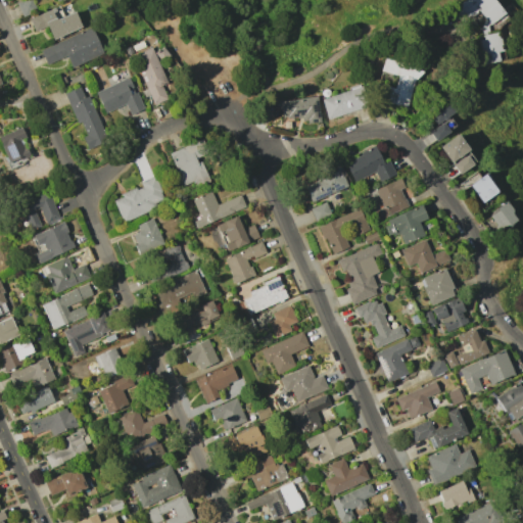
[(505,14),(492,0),(469,0),(456,11),(464,21),(477,11),(483,19),(476,25),(481,32),(505,14)]
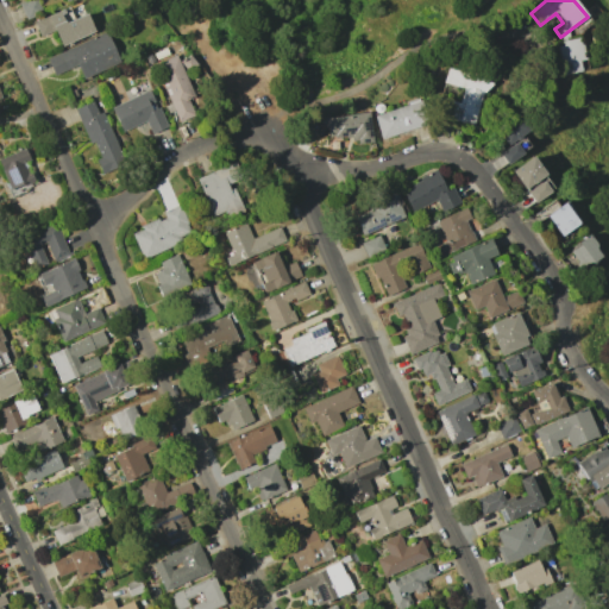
[(35,22),(41,36),(55,29),(62,46),(95,32),(86,13),(70,20),(64,7),(35,22)]
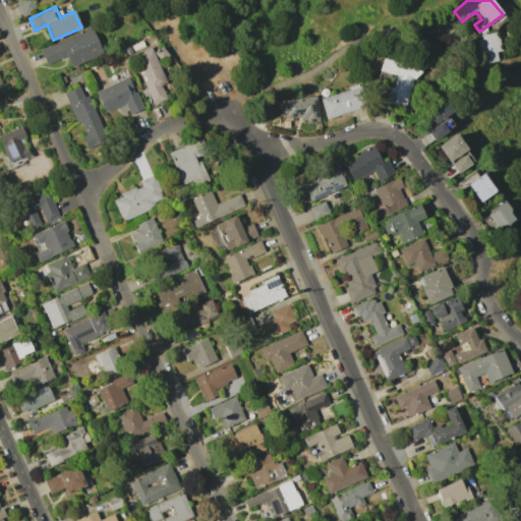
[(40,50),(91,26),(103,54),(71,68),(65,55),(46,64),(40,50)]
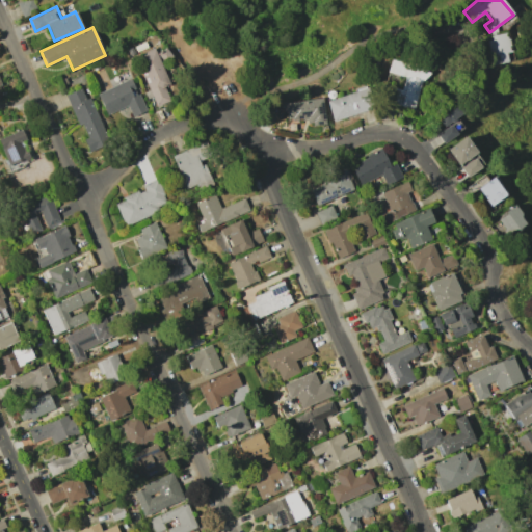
[(509,52),(507,34),(487,36),(490,64),(506,62),(506,53),(509,52)]
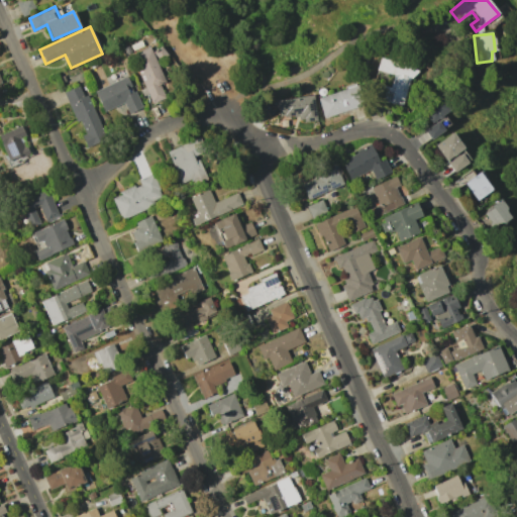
[(165,98),(159,84),(164,82),(148,46),(130,55),(151,104),(165,98)]
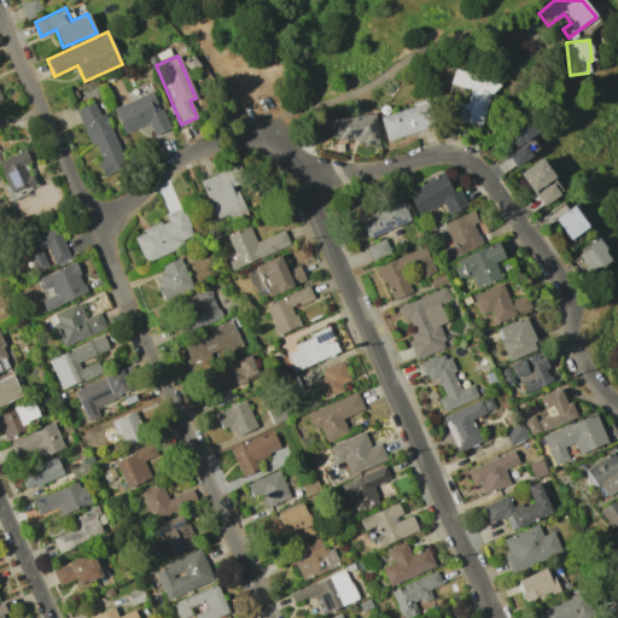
[(449,83),(470,89),(466,104),(450,100),(445,120),(482,128),(495,79),(453,68),(449,83)]
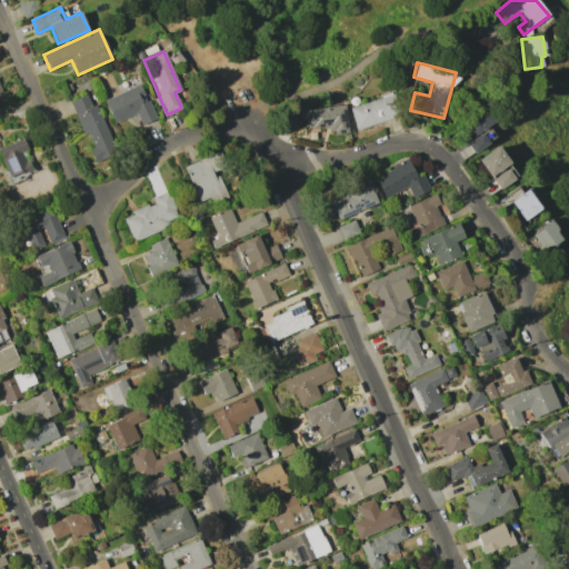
[(156,118),(139,83),(103,100),(113,123),(136,113),(141,125),(156,118)]
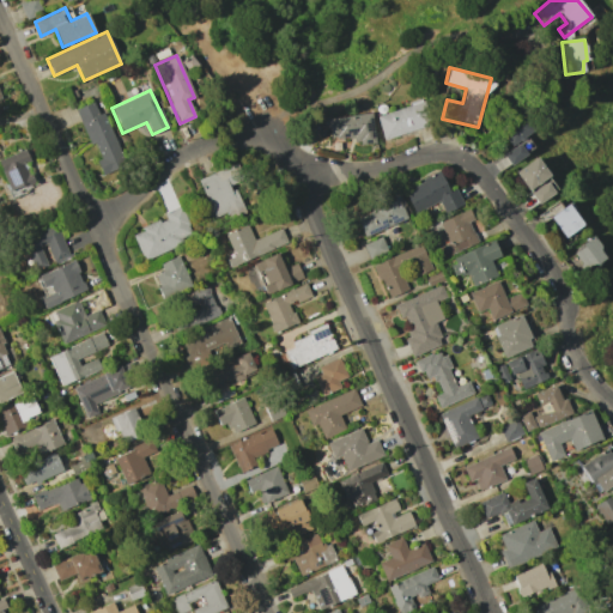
[(77,108),(96,159),(96,161),(101,175),(123,167),(98,99),(77,108)]
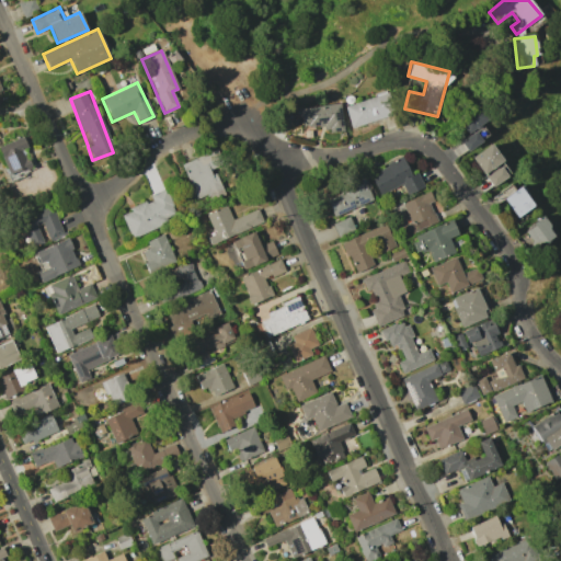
[(343,104),(350,127),(392,116),(387,93),(343,104)]
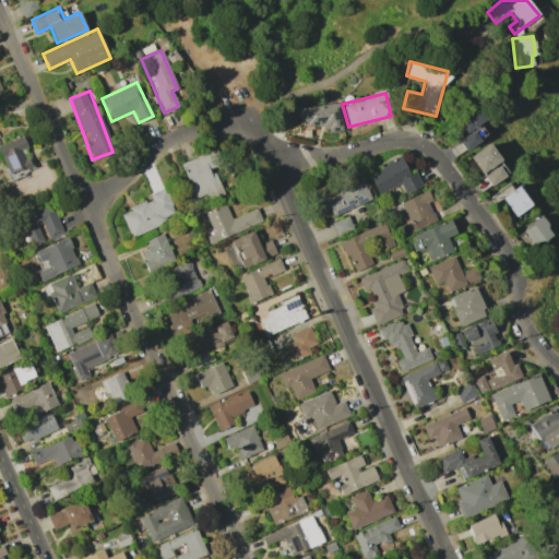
[(300,130),(341,127),(339,104),(298,107),(300,130)]
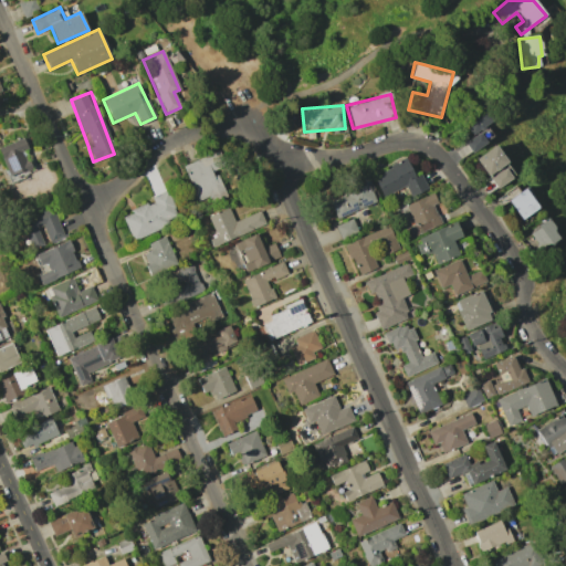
[(490,122),(483,109),(460,124),(469,137),(462,140),(470,153),(493,138),(484,125),(490,122)]
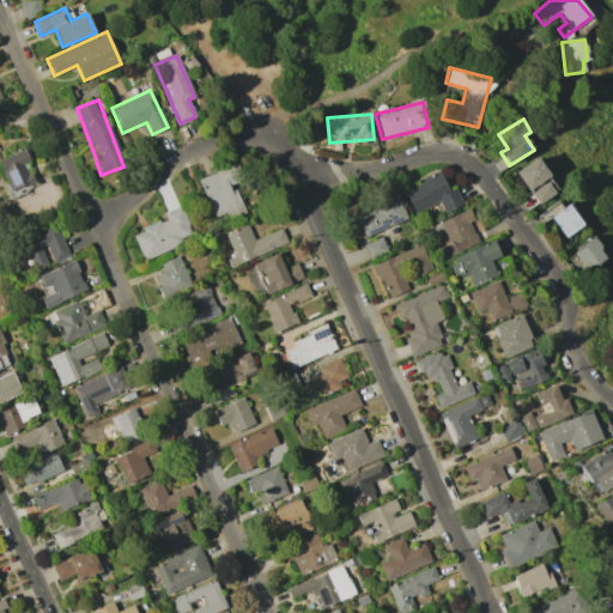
[(0,158),(0,170),(11,199),(22,194),(19,188),(35,182),(23,150),(0,158)]
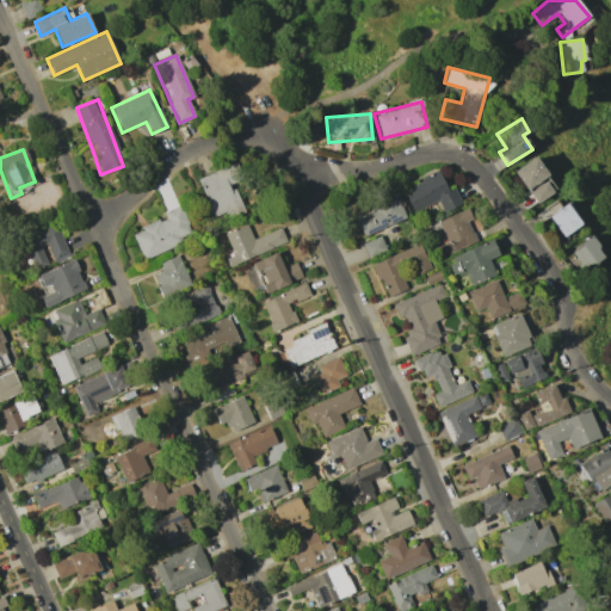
[(513,171),(535,203),(555,190),(534,158),(513,171)]
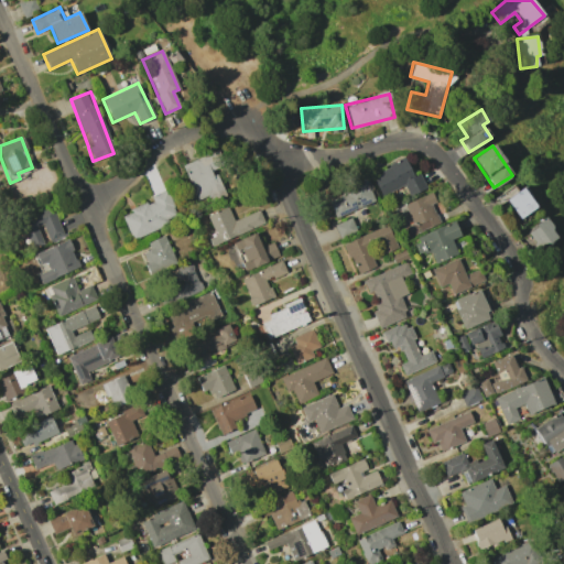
[(182,164),(196,204),(223,194),(214,169),(221,165),(216,151),(182,164)]
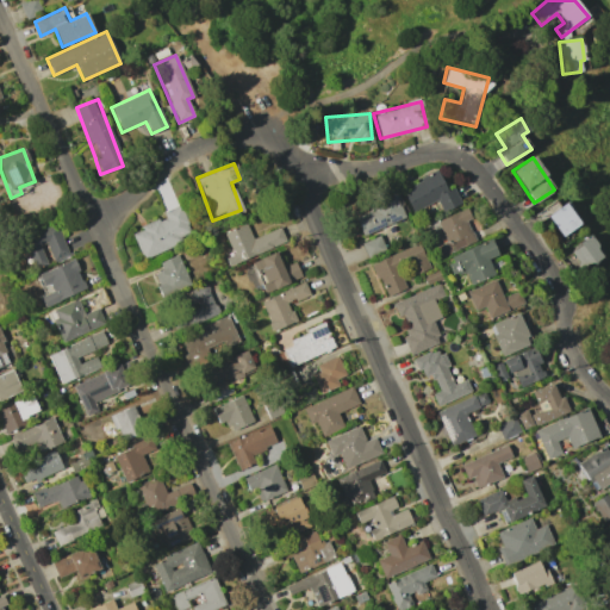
[(437,200),(442,212),(460,204),(453,188),(446,191),(437,172),(400,188),(411,212),(437,200)]
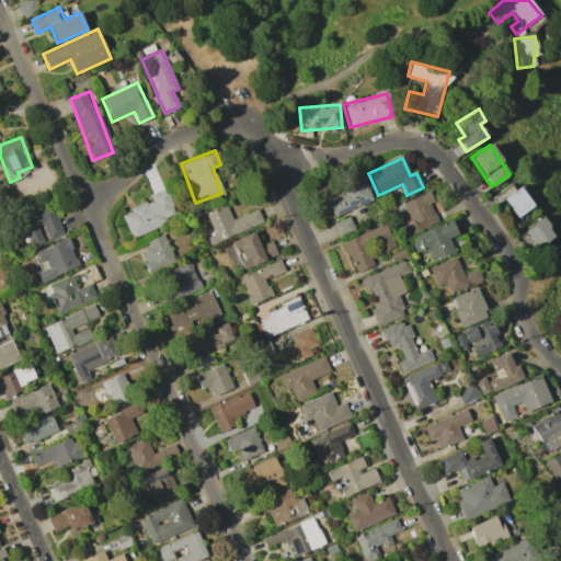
[(374,199),(365,179),(323,196),(332,217),(374,199)]
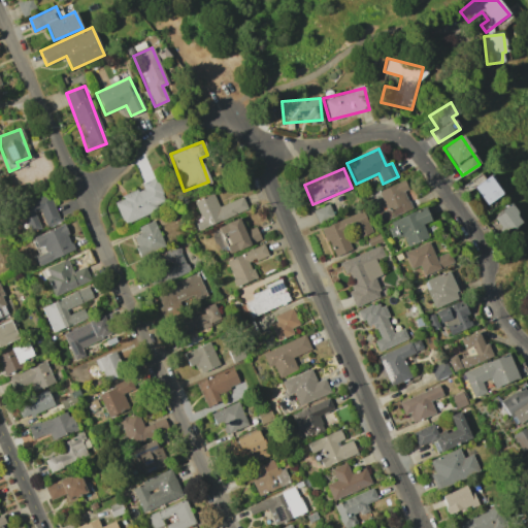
[(472,188),(486,205),(501,193),(488,175),(472,188)]
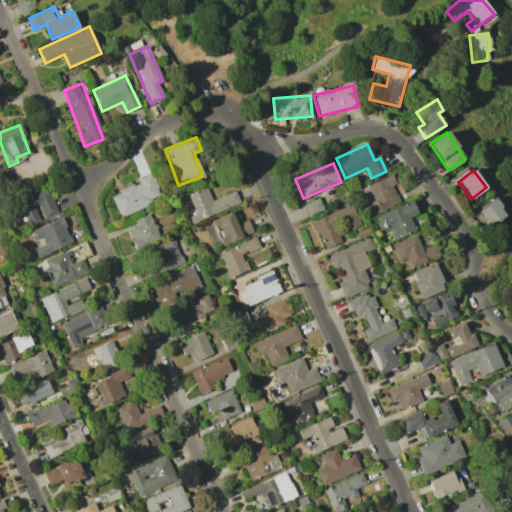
[(109,194),(119,218),(153,204),(151,199),(160,195),(151,172),(136,178),(138,183),(109,194)]
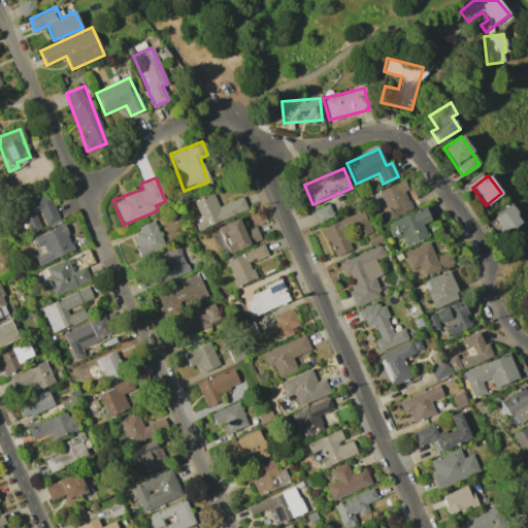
[(413,207),(400,180),(376,192),(388,219),(413,207)]
